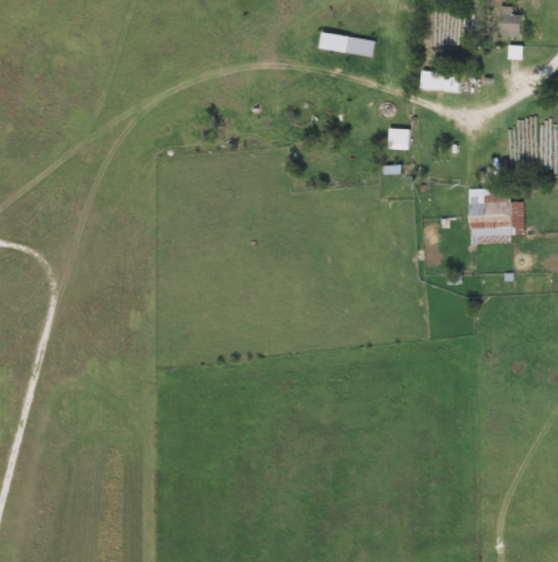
[(513,6),(513,14),(523,14),(523,36),(499,36),(499,6),(513,6)]
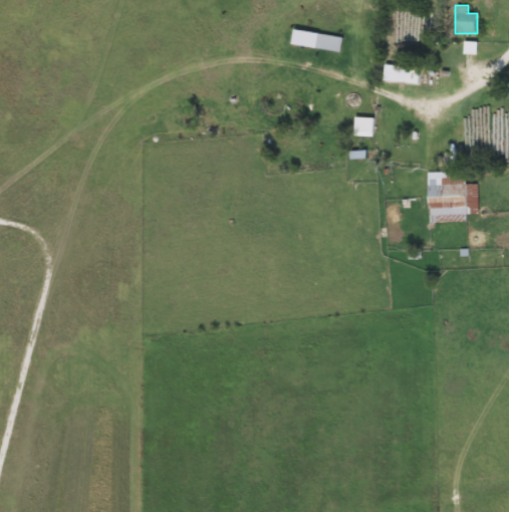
[(342,37),(340,52),(289,45),(292,29),(342,37)]
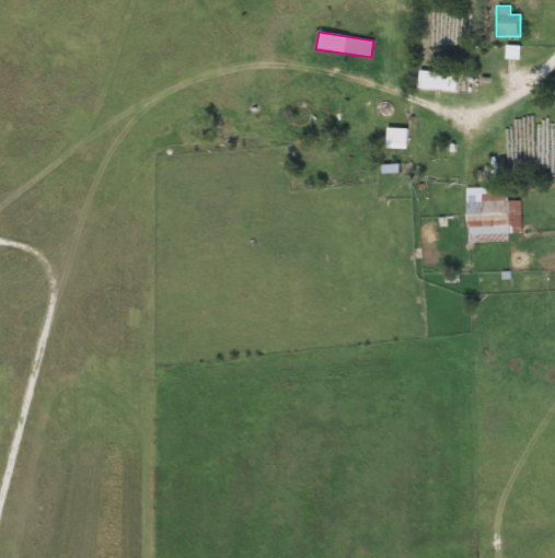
[(457,90),(417,90),(417,71),(457,72),(457,90)]
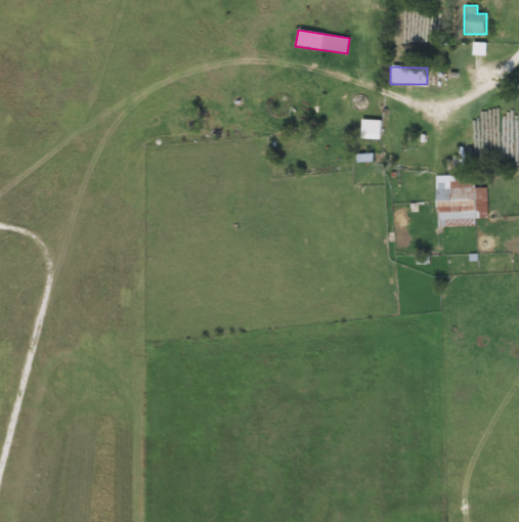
[(361,139),(361,120),(379,120),(379,139),(361,139)]
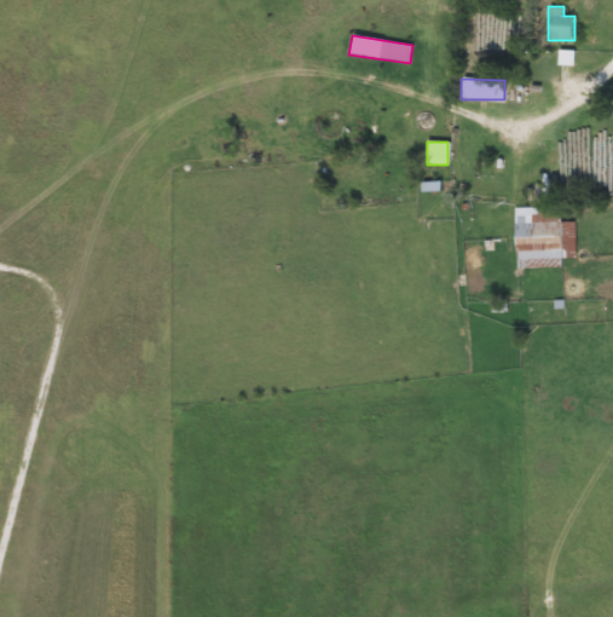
[(562,267),(515,267),(515,208),(560,208),(560,221),(577,220),(577,255),(562,255),(562,267)]
